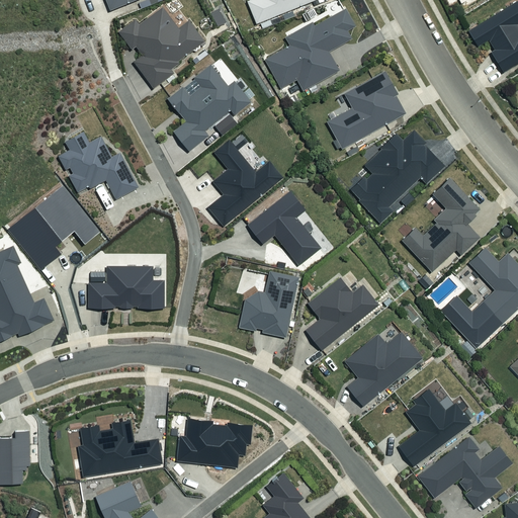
[(243,0),(246,5),(249,4),(259,28),(323,0),(243,0)]
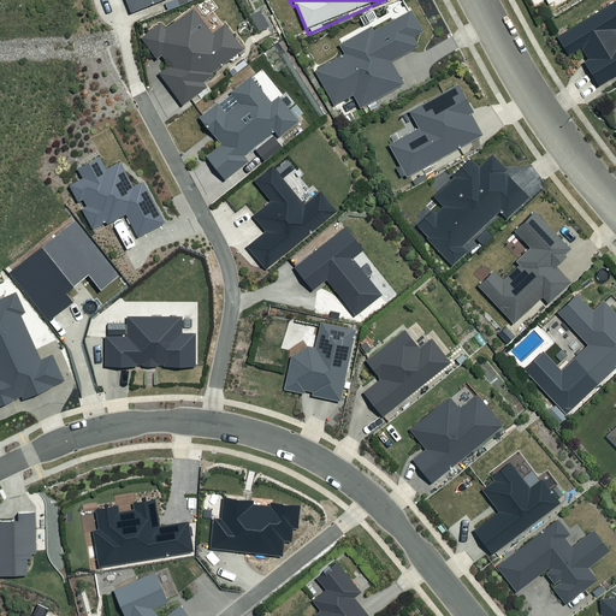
[(615,1),(556,34),(564,52),(576,45),(597,83),(615,72),(615,1)]
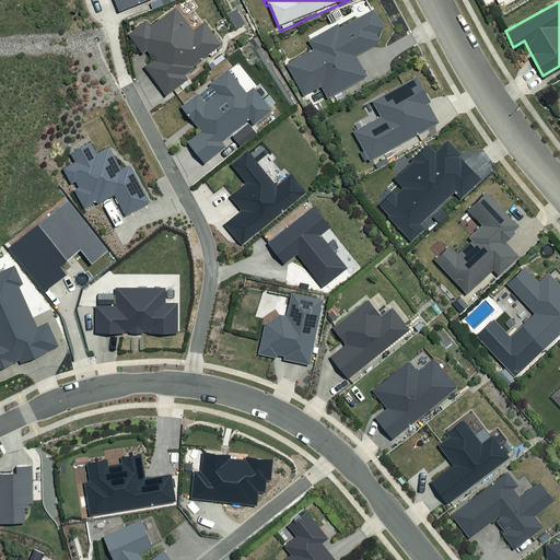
[(146,18),(127,32),(142,53),(147,48),(153,58),(144,65),(166,93),(188,77),(185,73),(195,66),(193,63),(221,43),(205,22),(194,30),(175,6),(151,24),(146,18)]
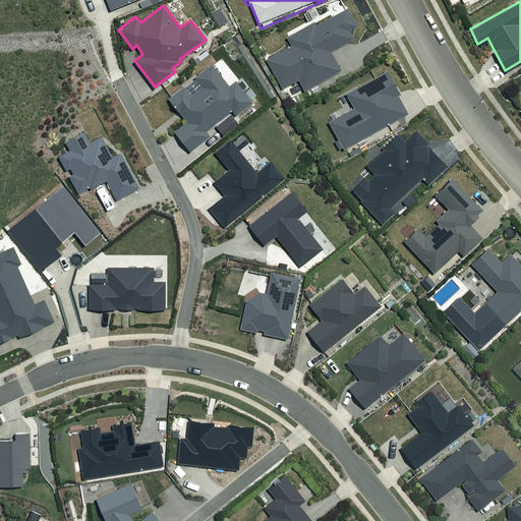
[(356,25),(347,10),(324,24),(309,29),(289,41),(293,49),(268,64),(285,91),(299,82),(305,93),(341,70),(330,52),(353,38),(348,31),(356,25)]
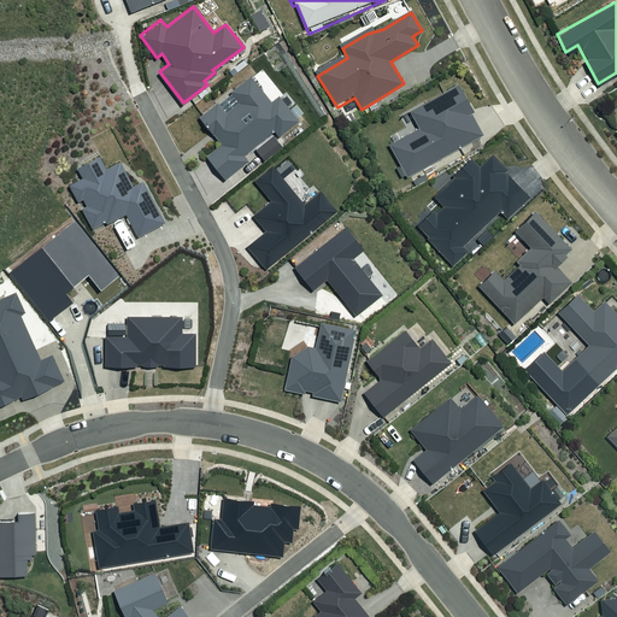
[(209,156),(225,177),(248,159),(244,153),(275,128),(281,135),(299,119),(278,95),(272,100),(251,72),(230,89),(238,100),(225,110),(218,101),(200,116),(223,145),(209,156)]
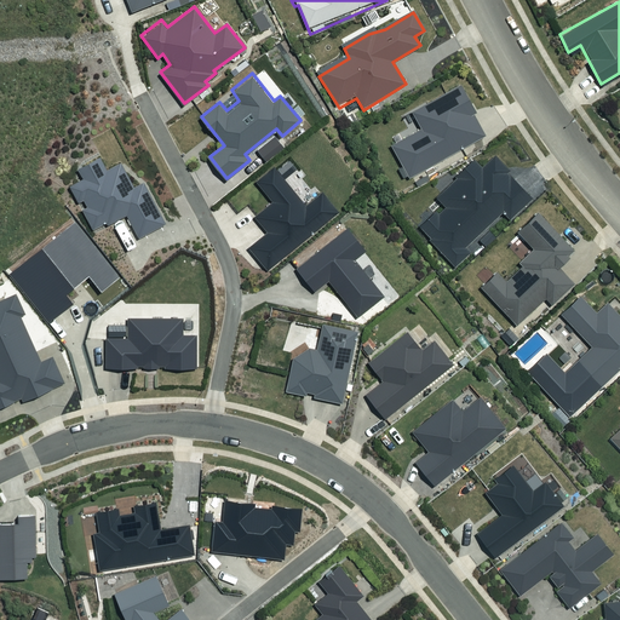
[(472,98),(463,84),(413,115),(423,131),(392,150),(411,179),(484,133),(465,103),(472,98)]
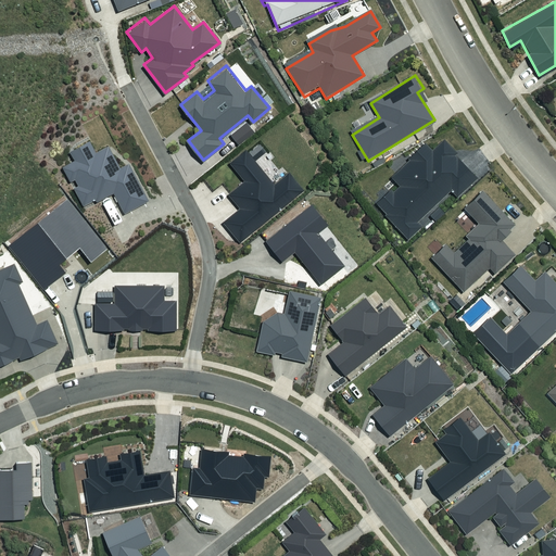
[(114,192),(125,213),(150,199),(129,161),(122,165),(110,142),(96,150),(90,140),(71,150),(75,159),(62,165),(70,179),(75,176),(79,184),(74,187),(83,204),(95,198),(97,201),(114,192)]
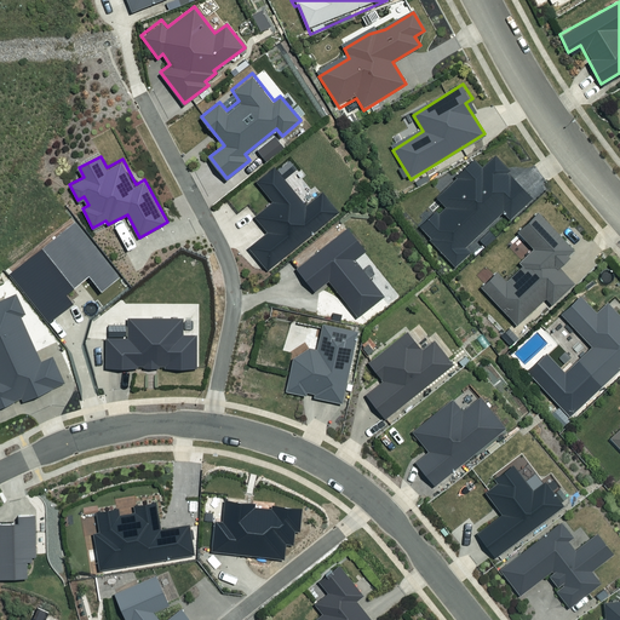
[(509,170),(495,156),(482,168),(475,161),(435,201),(443,210),(419,233),(457,270),(474,253),(468,247),(503,212),(509,219),(532,196),(507,172),(509,170)]
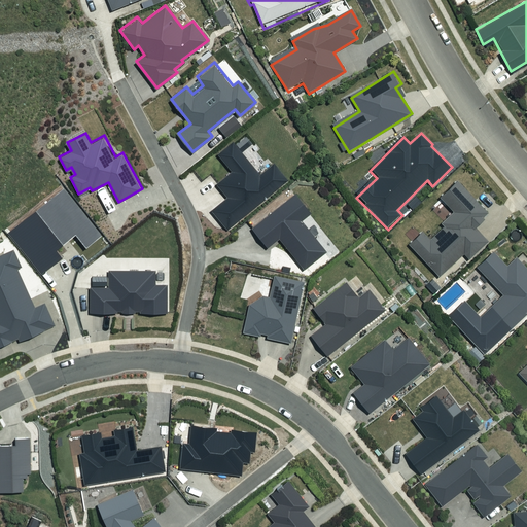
[(212,209),(227,229),(287,179),(274,163),(260,173),(233,139),(216,152),(232,170),(217,182),(229,196),(212,209)]
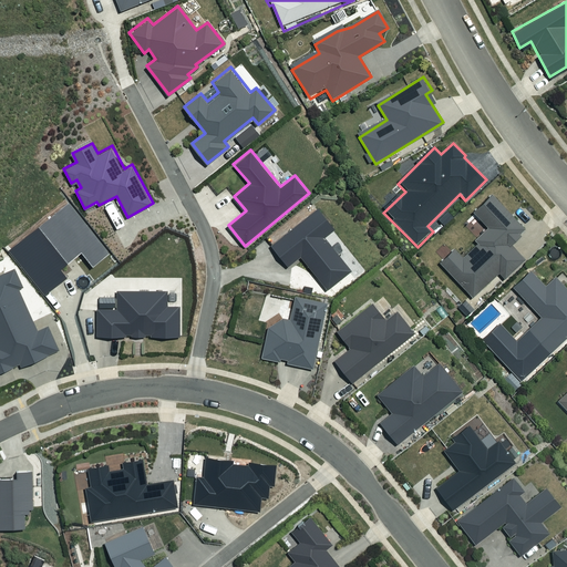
[(524,228),(492,195),(473,213),(488,228),(474,241),(477,245),(463,258),(456,251),(441,265),(473,298),(498,275),(502,279),(524,258),(509,243),(524,228)]
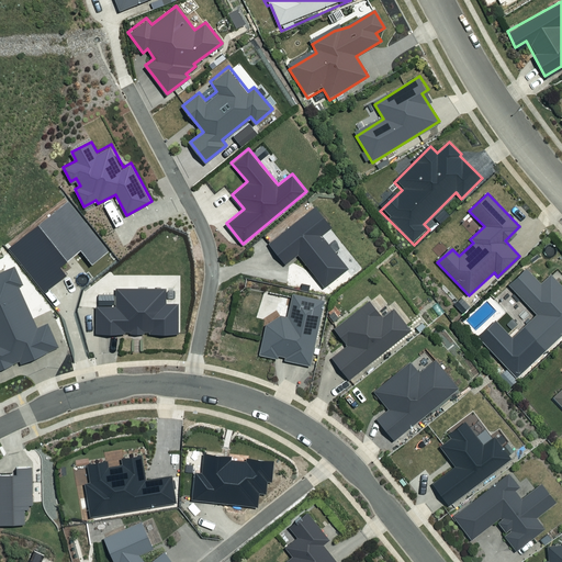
[(269,240),(287,262),(298,254),(324,287),(349,267),(322,234),(333,226),(315,204),(269,240)]
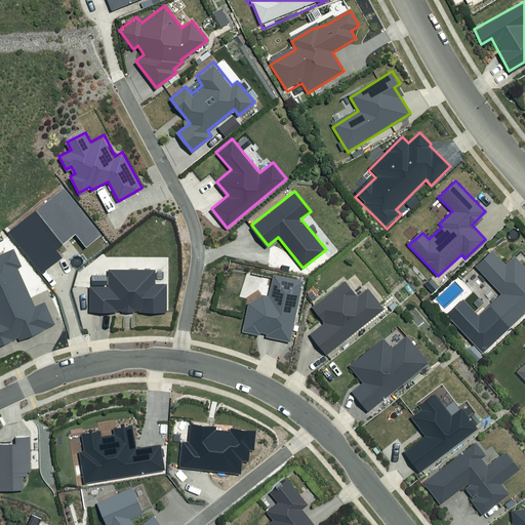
[(0,344),(16,336),(18,339),(54,323),(44,300),(34,305),(16,266),(22,264),(13,247),(0,252),(0,344)]
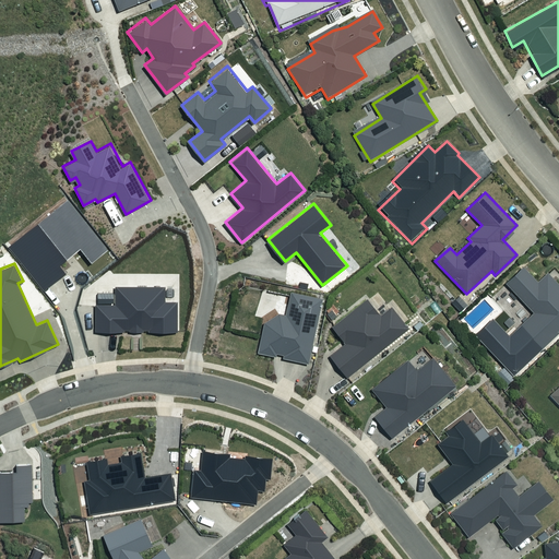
[(536,282),(523,268),(506,285),(534,312),(509,337),(530,358),(558,329),(558,278),(556,281),(547,271),(536,282)]
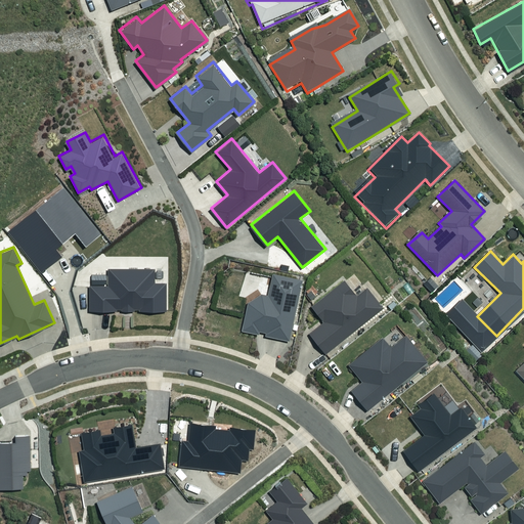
[(122,310),(134,310),(134,308),(140,308),(139,310),(167,310),(167,280),(157,280),(157,267),(108,267),(108,285),(89,285),(89,309),(116,309),(116,307),(122,307),(122,310)]
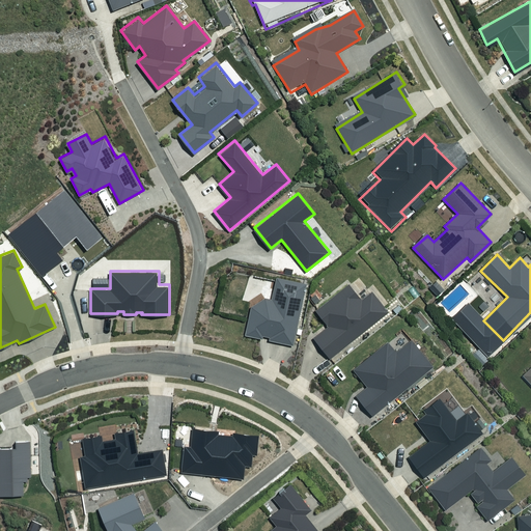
[(267,340),(294,346),(308,281),(277,275),(272,297),(266,295),(250,305),(244,335),(262,339),(263,335),(268,336),(267,340)]
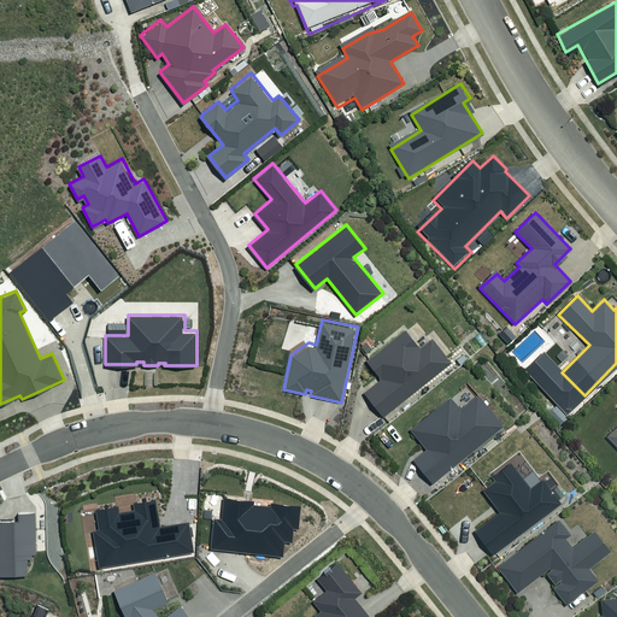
[(365,392),(385,416),(452,362),(432,336),(421,345),(406,328),(369,358),(383,377),(365,392)]
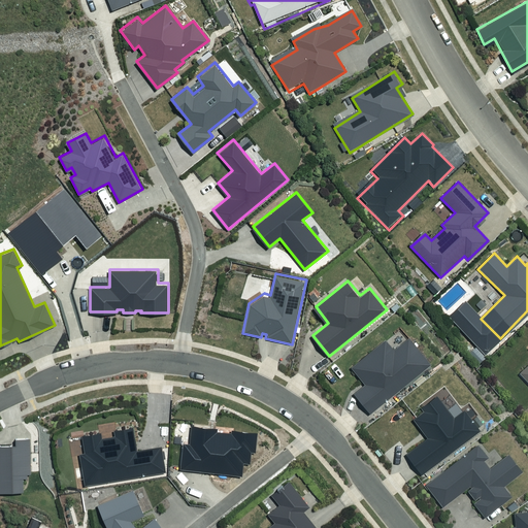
[(369,413),(431,363),(409,336),(394,349),(386,339),(352,366),(365,383),(354,393),(369,413)]
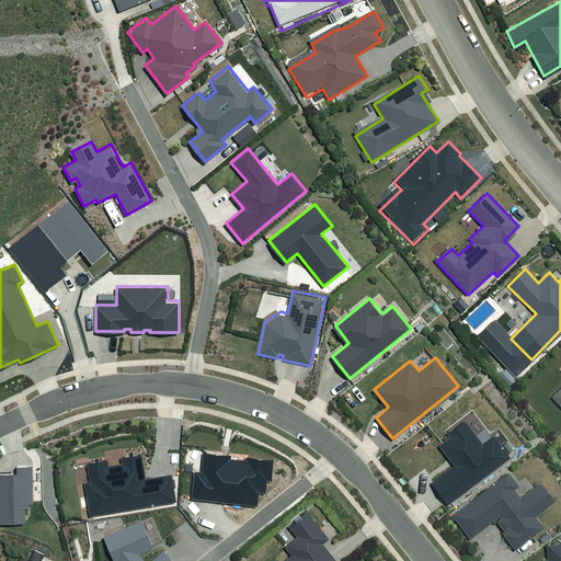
[(528,373),(521,364),(510,374),(517,381),(528,373)]
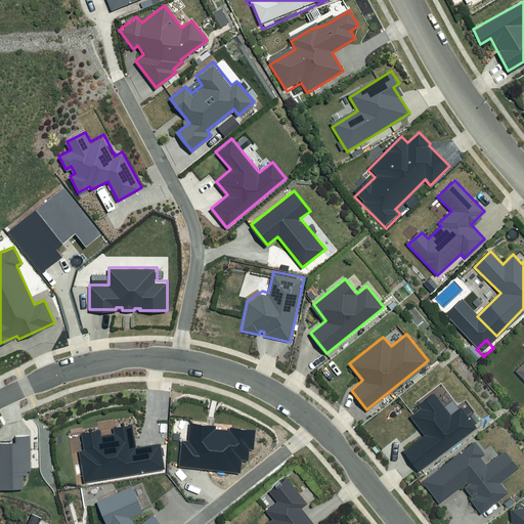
[(523,361),(515,370),(523,380),(523,361)]
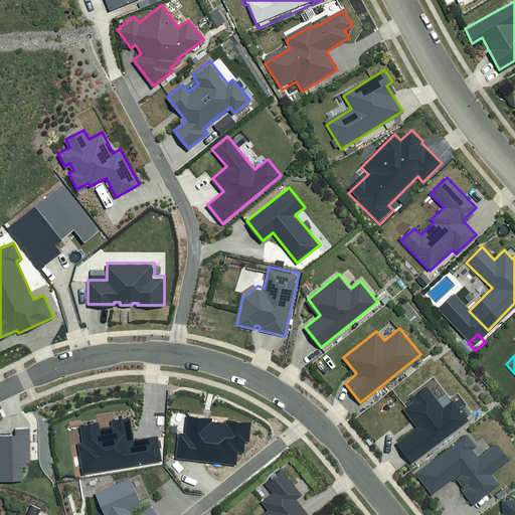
[(411,463),(470,419),(454,398),(443,406),(426,385),(411,397),(413,400),(403,408),(417,427),(397,443),(411,463)]
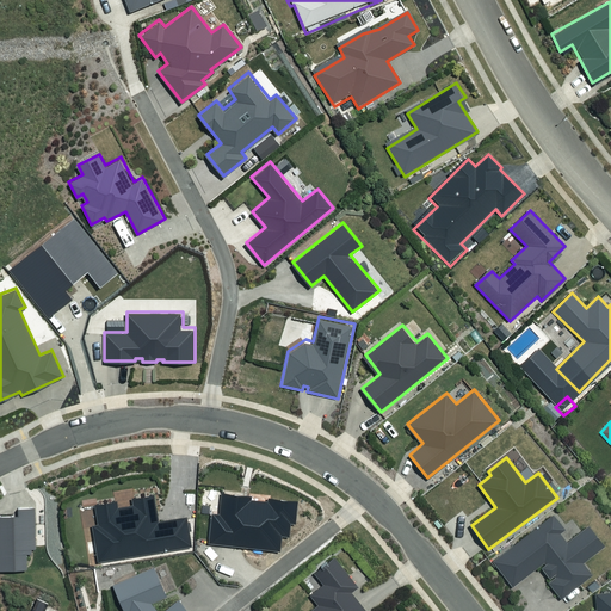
[(211,512),(209,542),(281,549),(282,535),(289,535),(290,522),(295,522),(297,499),(269,497),(267,500),(251,498),(252,494),(221,492),(218,512),(211,512)]
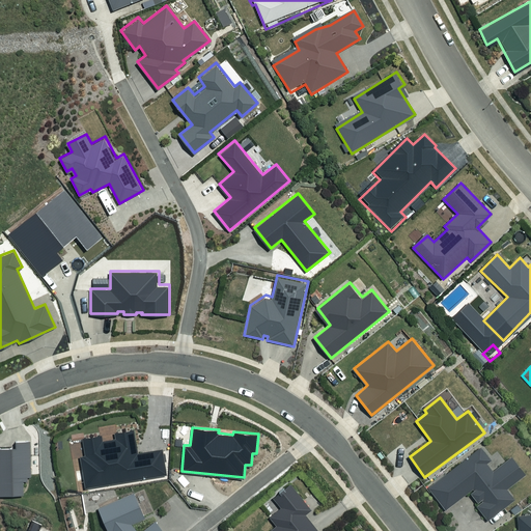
[(85,486),(167,474),(163,447),(138,451),(135,428),(115,431),(116,438),(101,441),(101,435),(82,438),(85,455),(80,456),(85,486)]
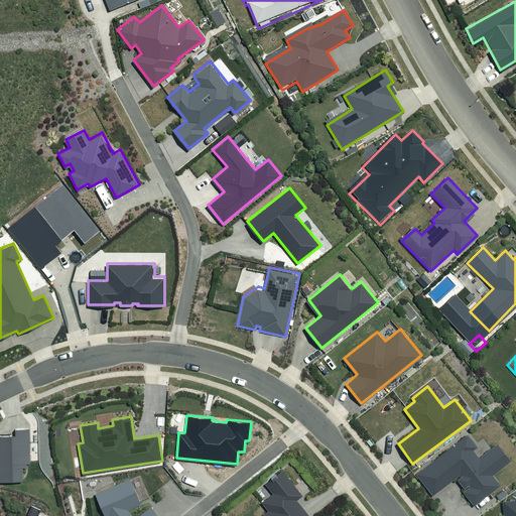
[(0,479),(21,479),(21,466),(26,466),(26,463),(31,463),(30,426),(13,427),(13,433),(0,433),(0,479)]
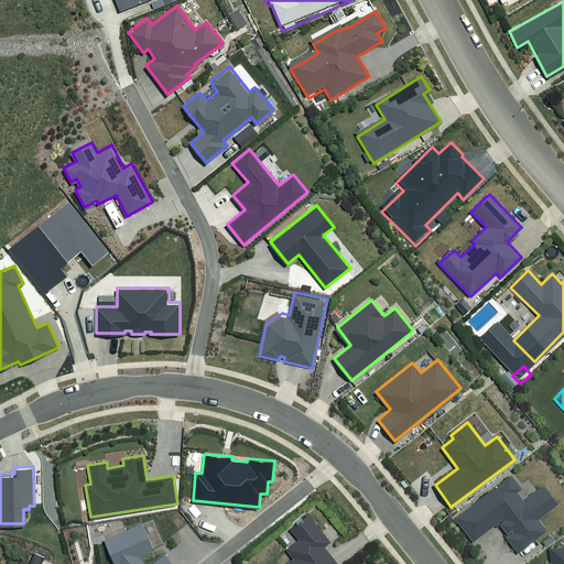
[(456,516),(474,539),(502,517),(503,519),(499,522),(508,533),(512,529),(514,532),(508,537),(518,549),(545,529),(537,518),(557,502),(544,485),(524,499),(517,489),(522,487),(512,473),(456,516)]
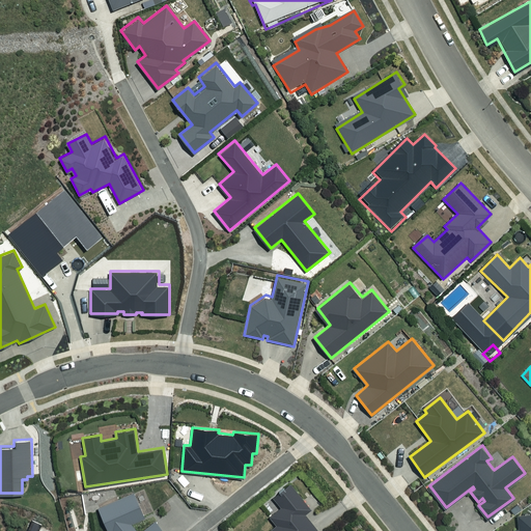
[(320,530),(307,513),(312,510),(290,482),(274,496),(282,507),(271,515),(279,525),(271,530),(320,530)]
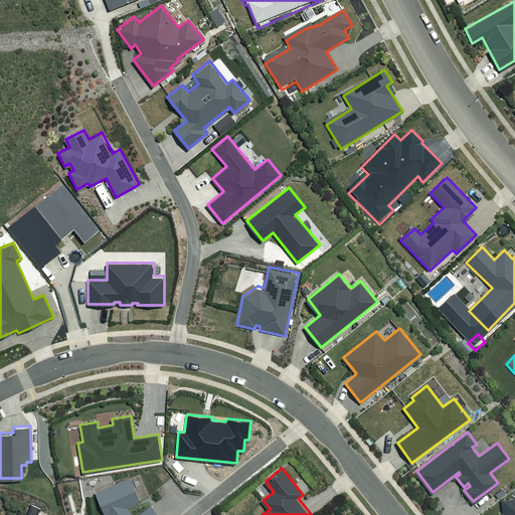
[(159,514),(150,504),(137,514),(133,514),(128,508),(141,502),(131,477),(96,492),(104,514),(159,514)]
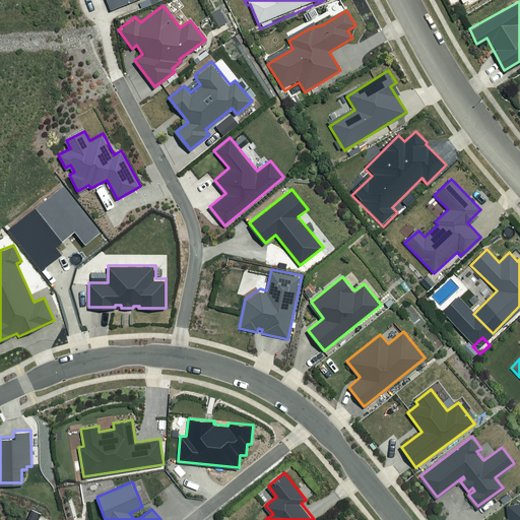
[(519,519),(519,503),(508,505),(509,519),(505,519),(504,519),(519,519)]
